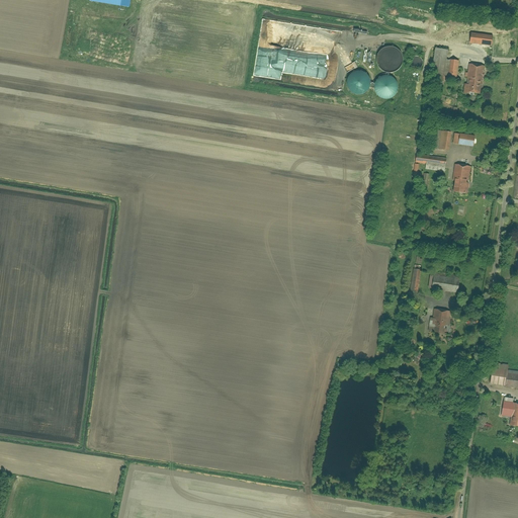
[(273,24),(265,22),(263,33),(266,34),(265,41),(274,42),(276,34),(284,36),(285,30),(290,30),(291,23),(274,21),(273,24)]
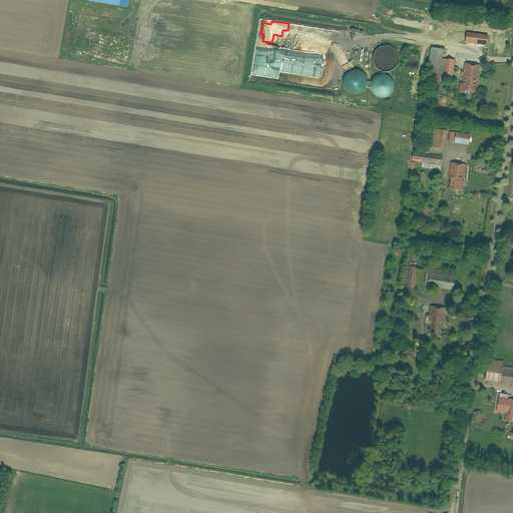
[(488,29),(434,22),(432,38),(485,45),(488,29)]
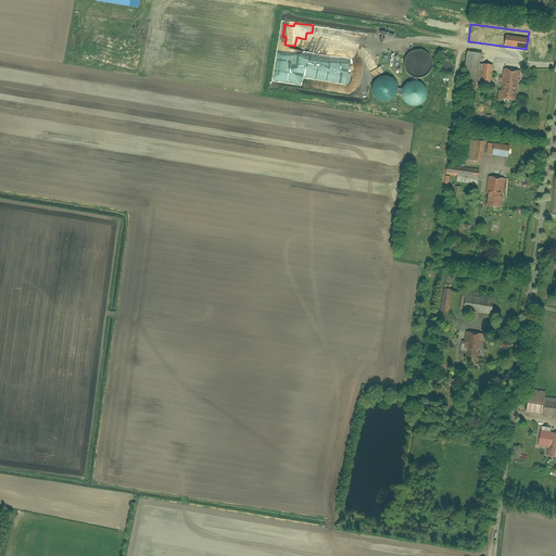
[(351,48),(353,33),(332,29),(330,40),(342,42),(342,47),(346,48),(346,47),(351,48)]
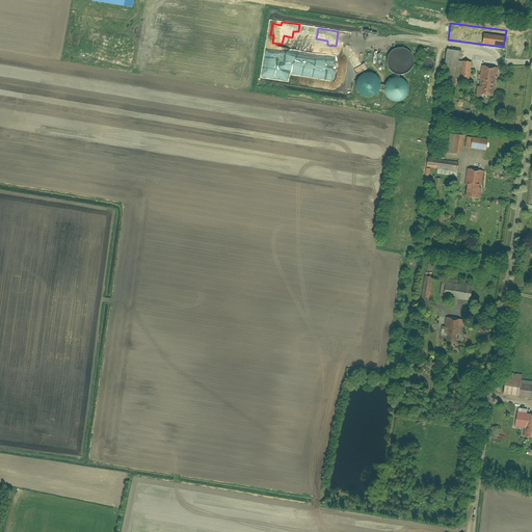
[(457,51),(445,50),(442,85),(454,87),(455,78),(459,78),(460,61),(456,61),(457,51)]
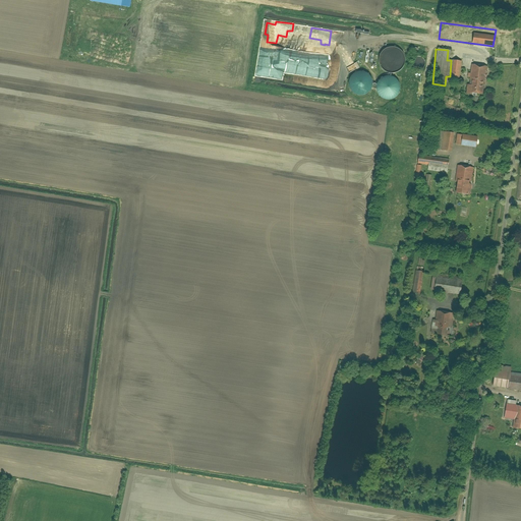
[(461,61),(451,60),(450,76),(459,77),(461,61)]
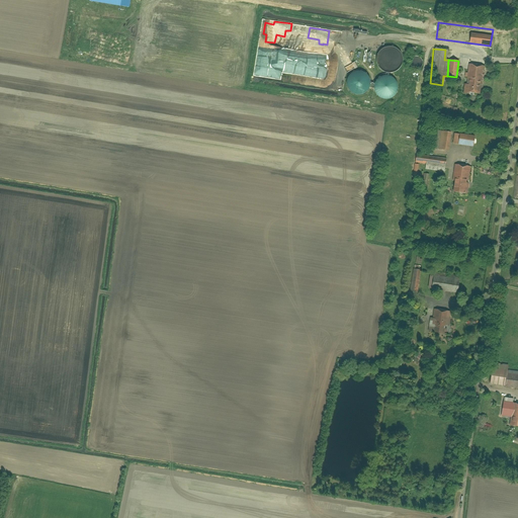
[(353,64),(346,68),(348,73),(356,69),(353,64)]
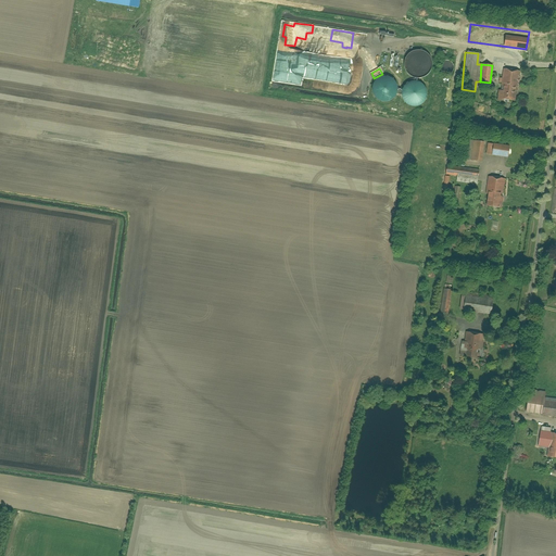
[(520,71),(503,68),(501,85),(503,85),(502,90),(498,90),(497,100),(502,101),(502,99),(515,100),(516,86),(518,86),(520,71)]
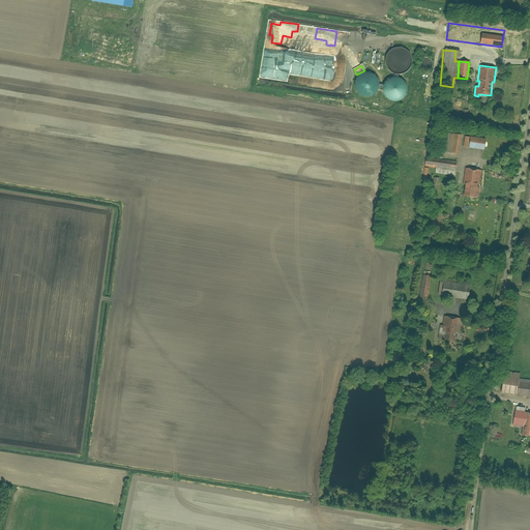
[(361,96),(365,97),(369,97),(372,96),(375,94),(377,91),(378,88),(378,85),(377,82),(376,79),(374,76),(371,75),(367,74),(363,74),(360,75),(358,77),(356,80),(354,83),(354,86),(355,89),(356,92),(359,95),(361,96)]
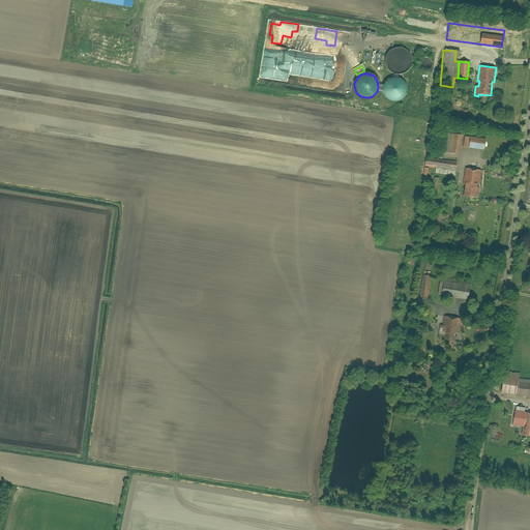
[(391,100),(394,101),(398,101),(401,99),(404,97),(406,95),(407,91),(407,88),(406,85),(405,82),(402,80),(399,78),(395,78),(392,78),(388,79),(386,81),(384,84),(383,87),(383,91),(384,94),(385,97),(388,99),(391,100)]
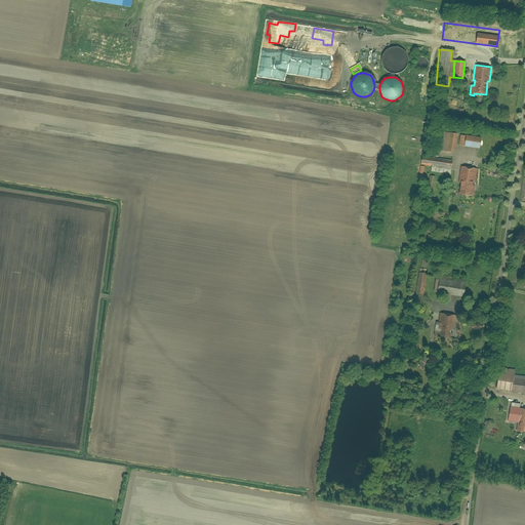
[(454,152),(456,133),(443,132),(440,151),(454,152)]
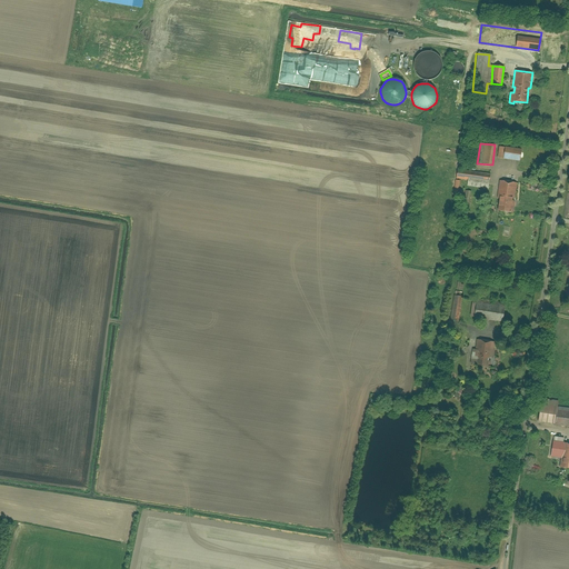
[(520,160),(521,149),(500,147),(499,158),(520,160)]
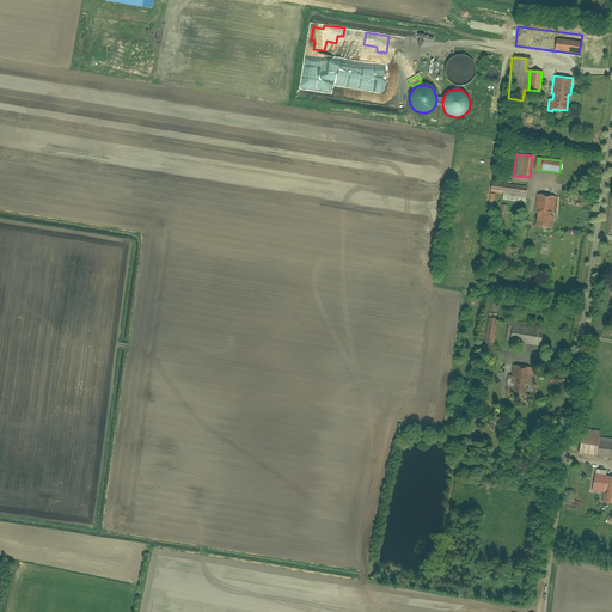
[(525,203),(527,187),(493,183),(491,193),(503,194),(502,201),(525,203)]
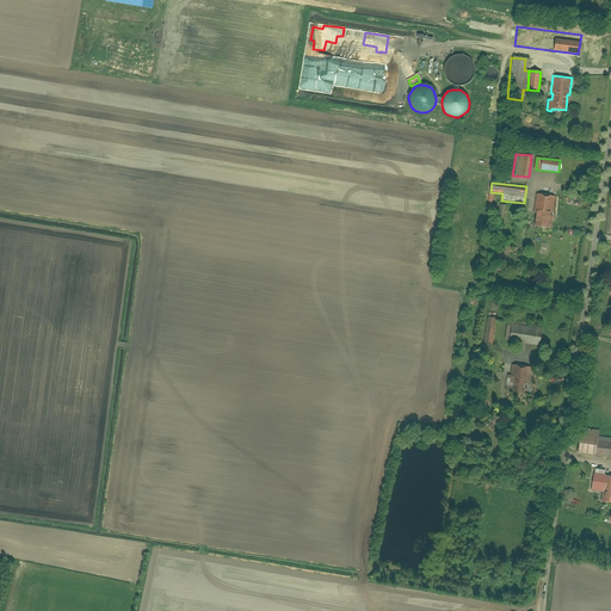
[(537,195),(532,227),(549,229),(553,196),(537,195)]
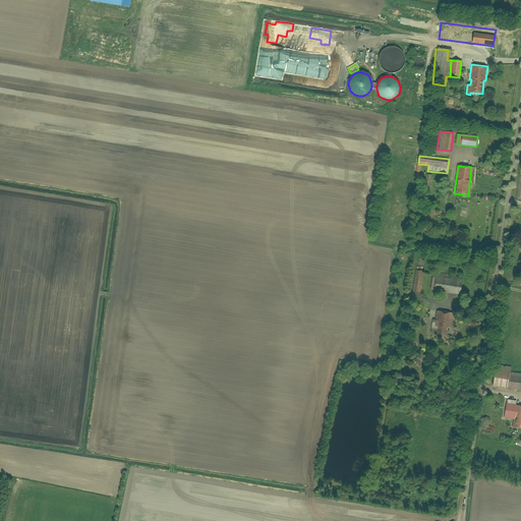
[(422,272),(416,271),(412,293),(418,294),(422,272)]
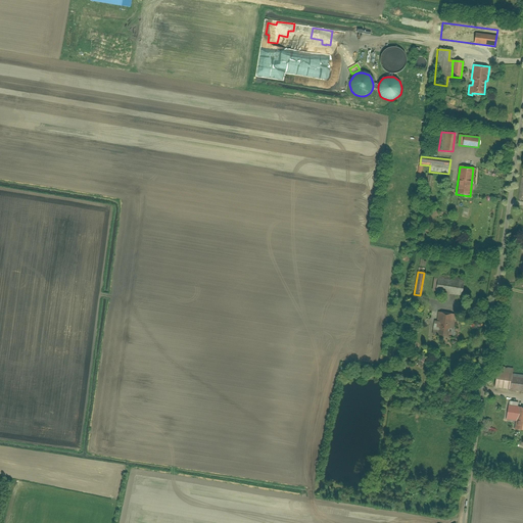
[(461,295),(463,278),(437,275),(435,292),(461,295)]
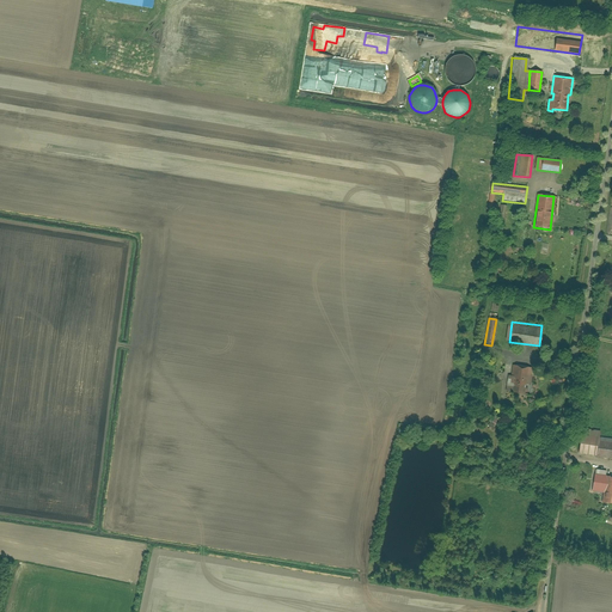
[(531,367),(512,365),(510,375),(508,375),(506,391),(524,393),(525,384),(528,385),(531,367)]
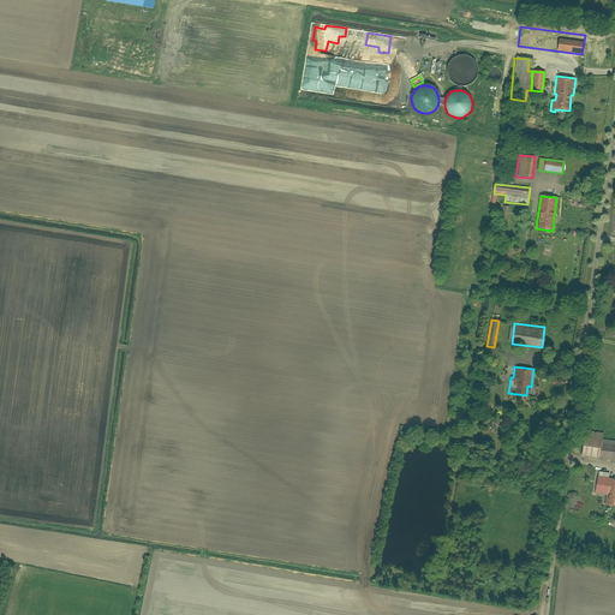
[(579,457),(598,459),(601,440),(601,434),(583,431),(579,457)]
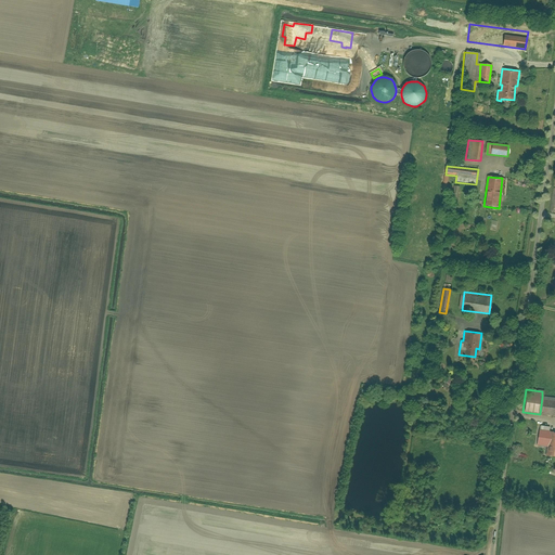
[(554,398),(542,397),(540,414),(554,415),(554,398)]
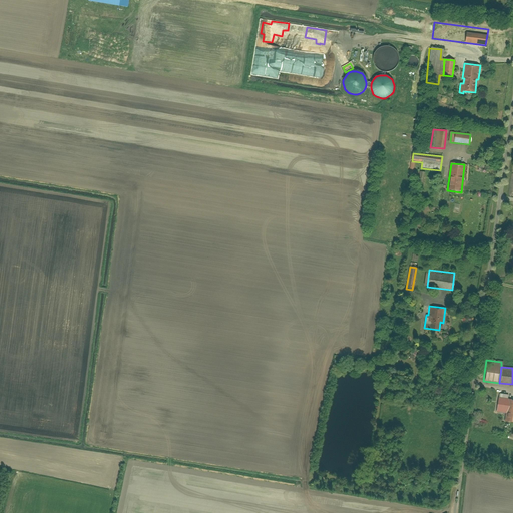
[(505,414),(506,399),(507,395),(498,394),(496,413),(505,414)]
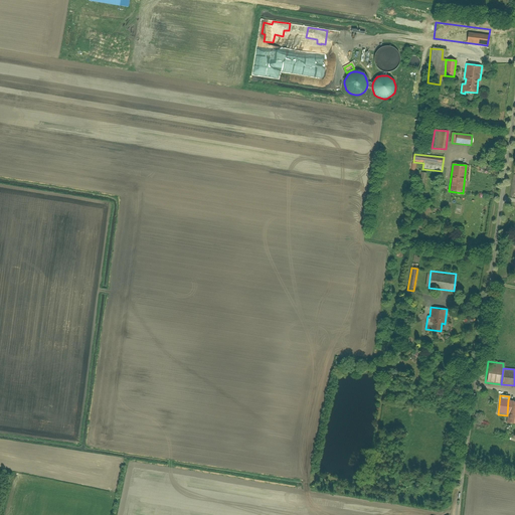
[(507,415),(506,422),(514,423),(514,401),(508,400),(507,415)]
